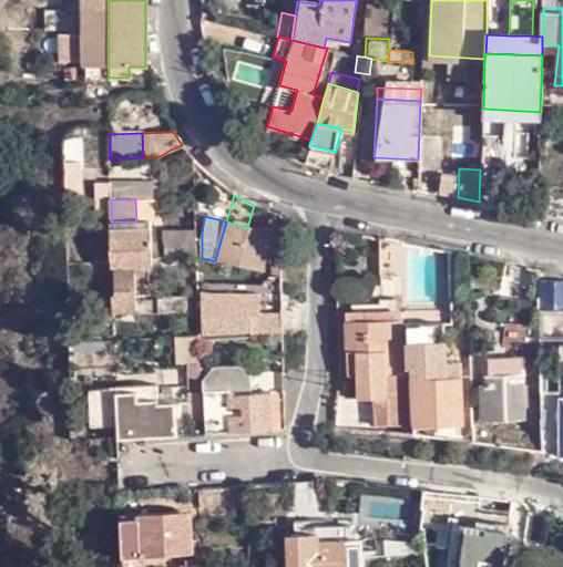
[(111,222),(111,230),(151,229),(151,220),(136,222),(111,222)]
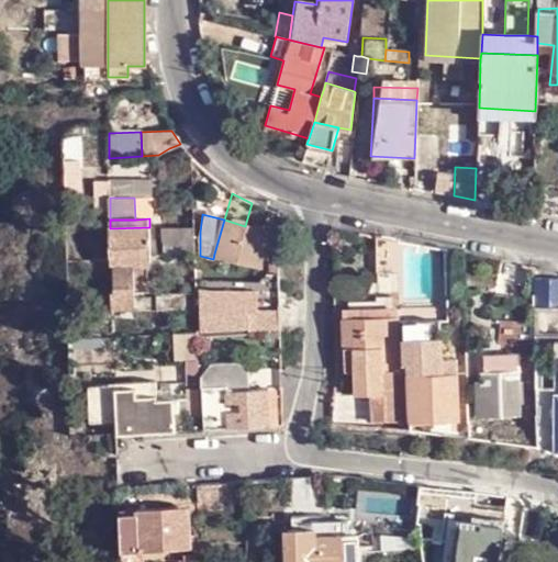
[(245,226),(224,220),(214,254),(259,267),(268,238),(269,233),(245,226)]
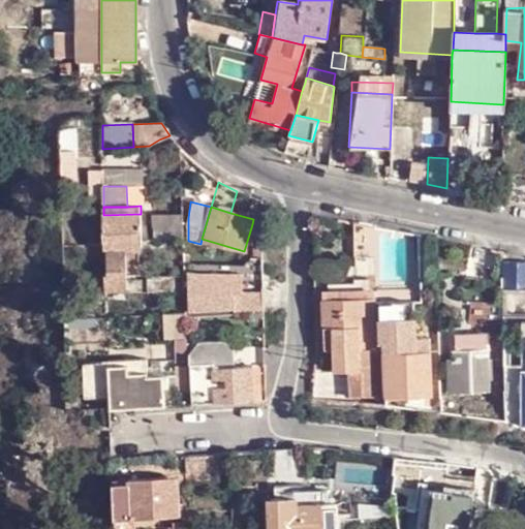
[(104,244),(104,248),(126,247),(139,247),(142,247),(141,214),(103,215),(104,244)]
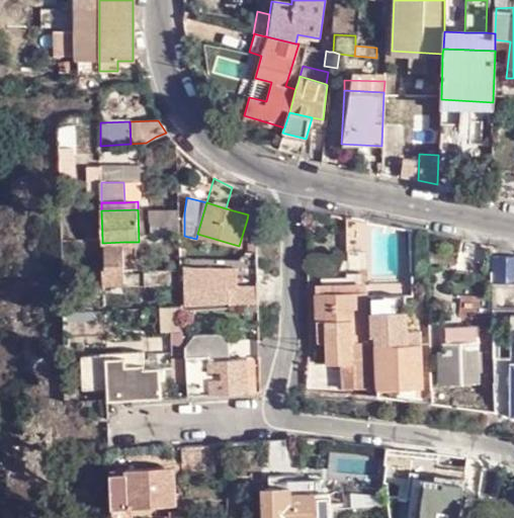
[(149,233),(169,233),(169,226),(179,226),(178,210),(148,210),(149,233)]
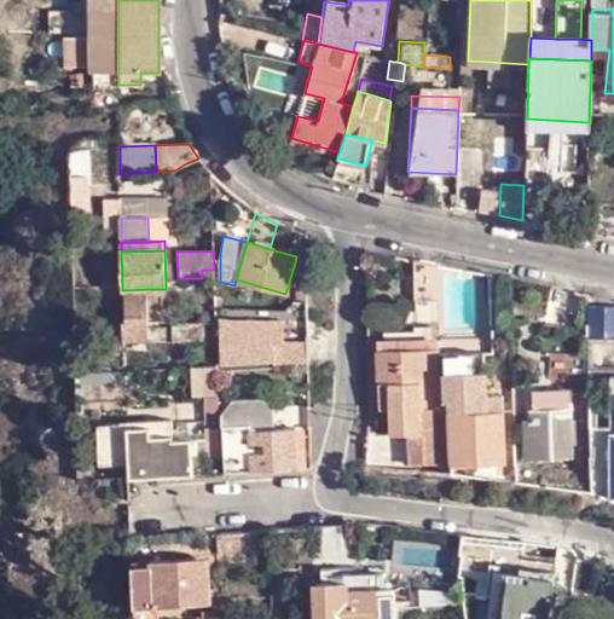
[(436,265),(413,261),(412,301),(427,302),(427,314),(438,314),(436,265)]
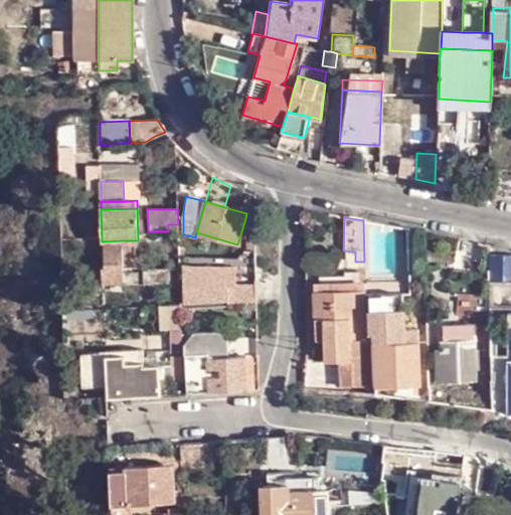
[(253,251),(252,220),(245,218),(237,244),(236,246),(240,248),(253,251)]
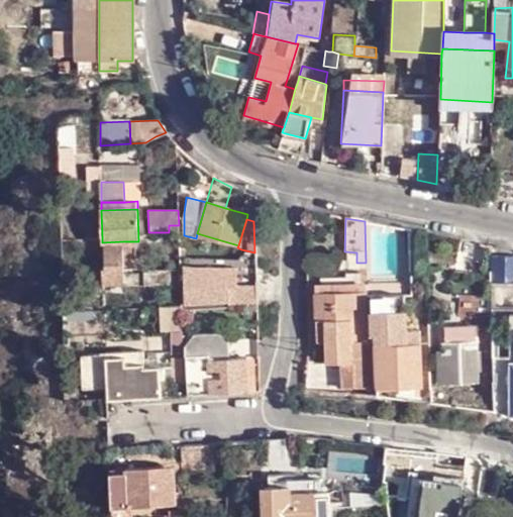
[(124,282),(124,287),(139,286),(138,273),(123,273),(123,267),(123,247),(123,241),(102,242),(103,283),(124,282)]
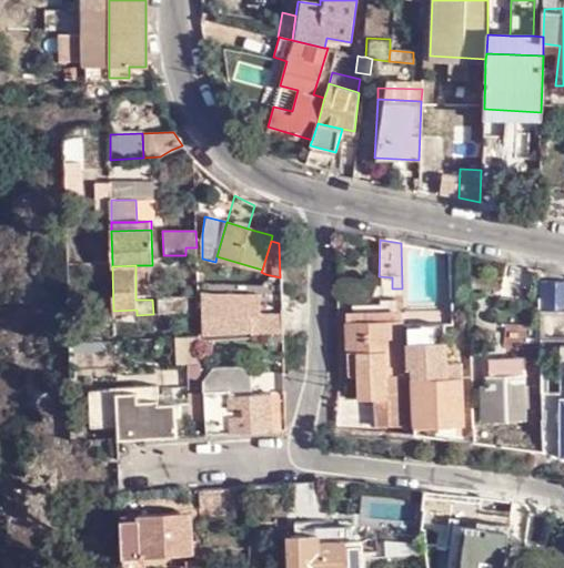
[(136,272),(136,293),(150,292),(150,272),(136,272)]
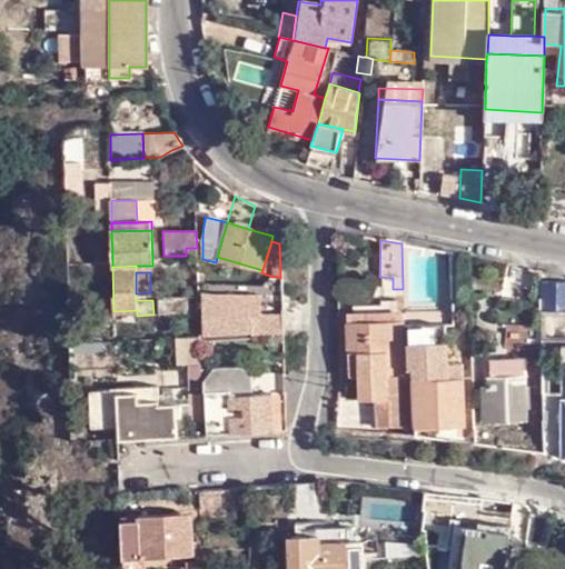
[(265,295),(280,295),(280,278),(266,275),(265,295)]
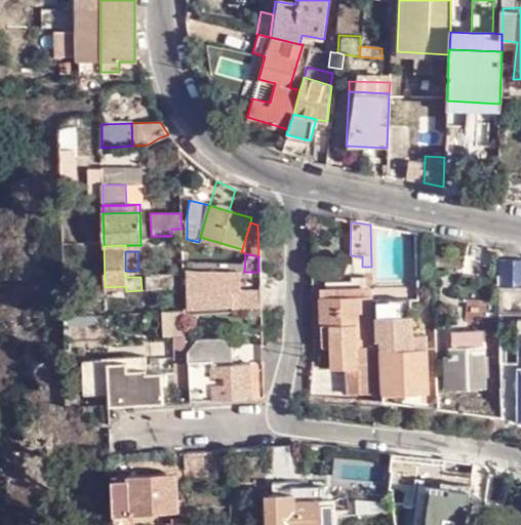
[(520,257),(493,258),(494,287),(520,286),(520,257)]
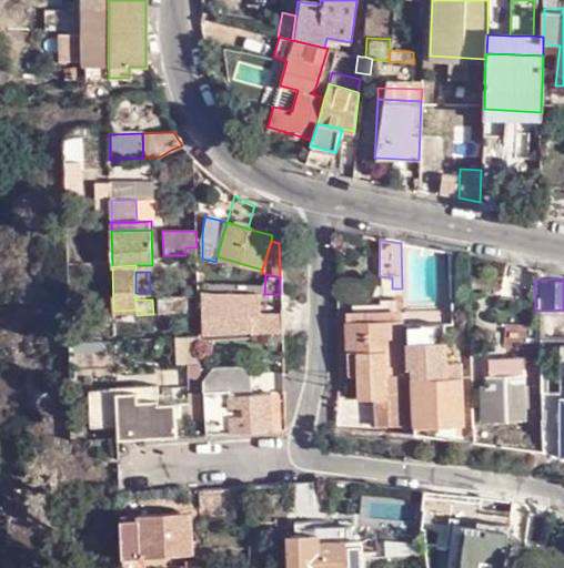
[(235,308),(235,294),(202,295),(203,311),(235,308)]
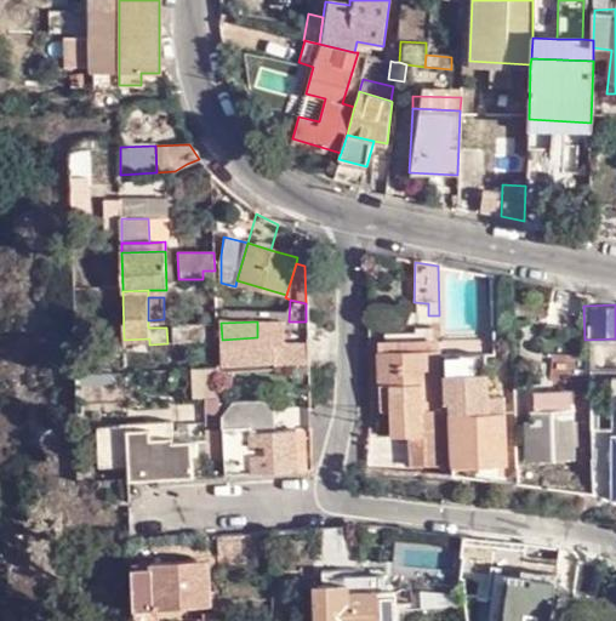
[(257,342),(273,342),(272,323),(257,322),(257,337),(257,342)]
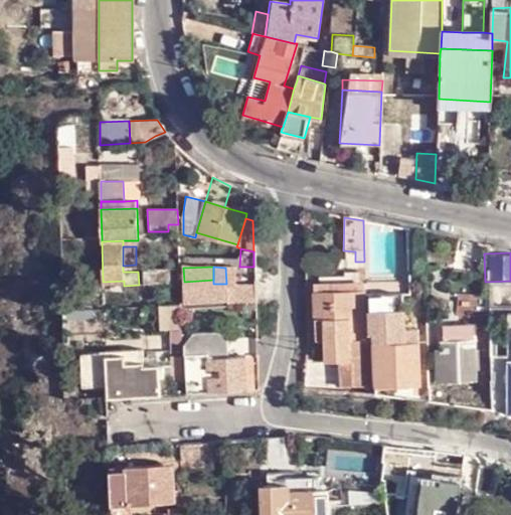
[(143,285),(179,284),(179,270),(143,271),(143,285)]
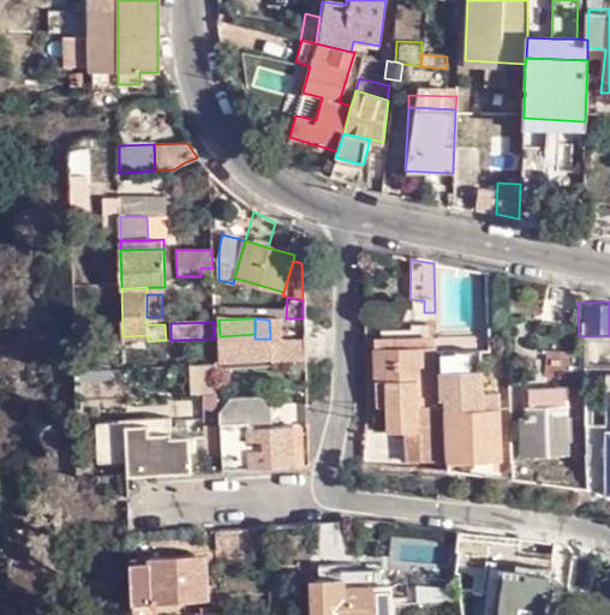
[(220,359),(264,359),(264,347),(255,348),(255,339),(255,334),(220,336),(220,359)]
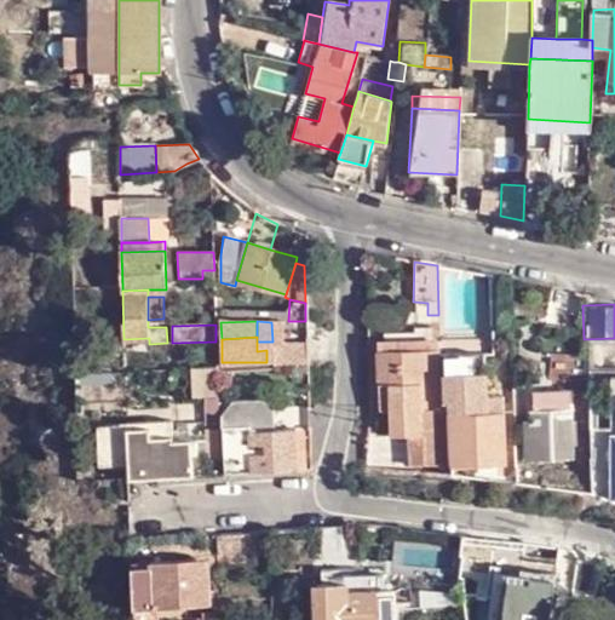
[(124,339),(124,356),(148,356),(149,344),(149,338),(124,339)]
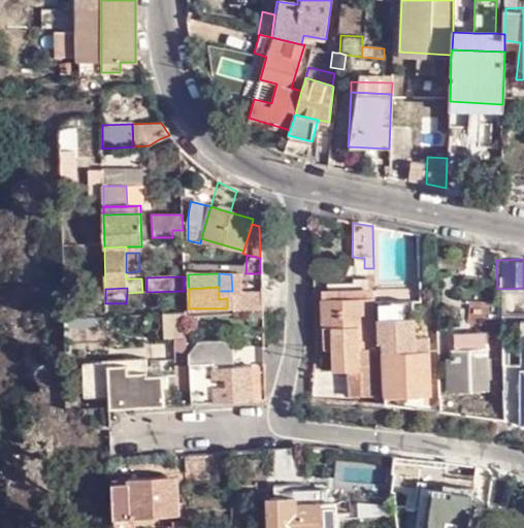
[(232,308),(233,311),(261,310),(261,290),(232,291),(232,308)]
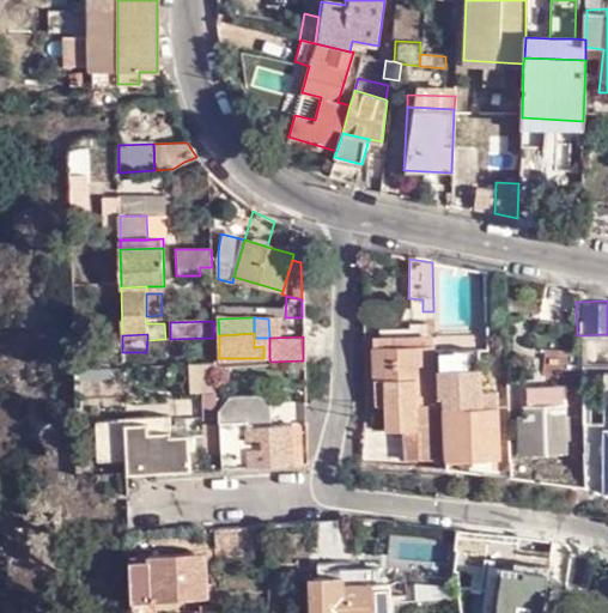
[(263,358),(269,358),(269,338),(254,338),(254,347),(263,346),(263,358)]
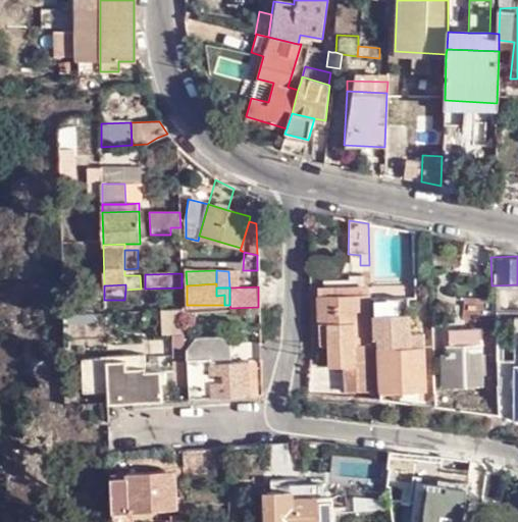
[(319,346),(326,346),(353,346),(371,345),(370,295),(317,296),(319,346)]
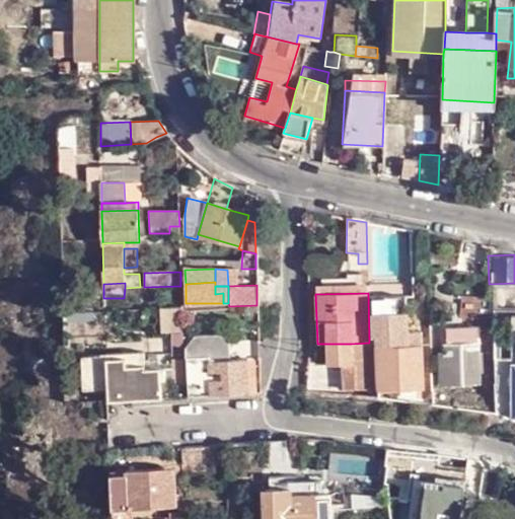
[(380,391),(409,389),(422,388),(420,344),(402,345),(402,334),(406,334),(405,305),(370,305),(370,336),(375,336),(376,347),(377,391),(380,391)]
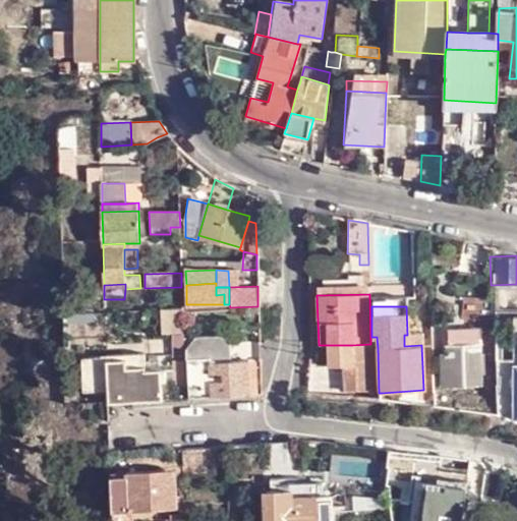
[(182,308),(167,309),(167,326),(182,326),(182,309),(182,308)]
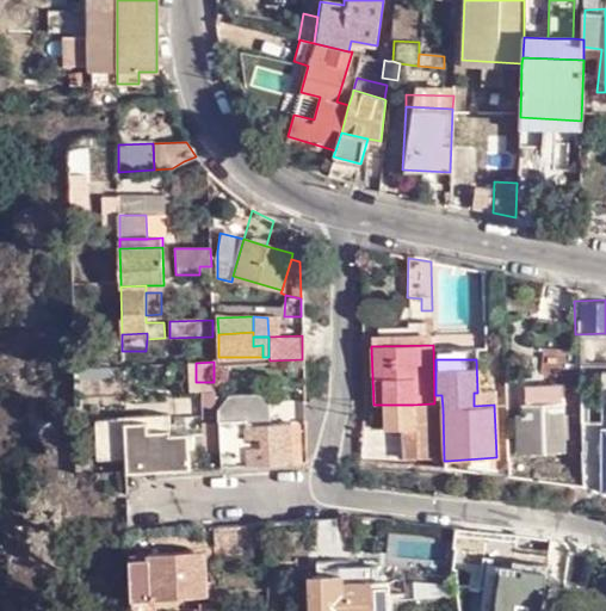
[(524,388),(524,403),(524,415),(515,415),(517,452),(561,452),(561,439),(576,439),(575,417),(561,417),(560,402),(560,387),(524,388)]
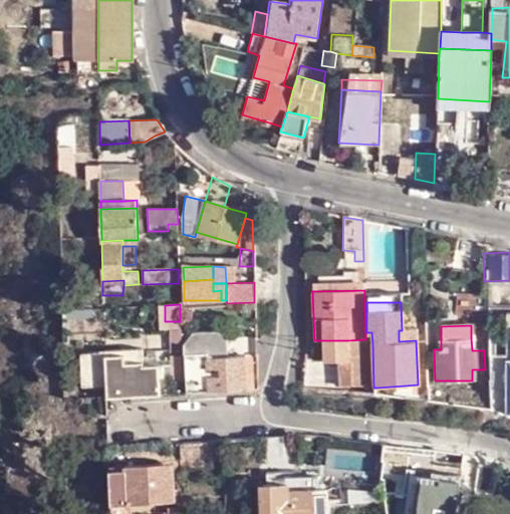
[(399,341),(416,340),(416,329),(402,330),(399,330),(399,341)]
